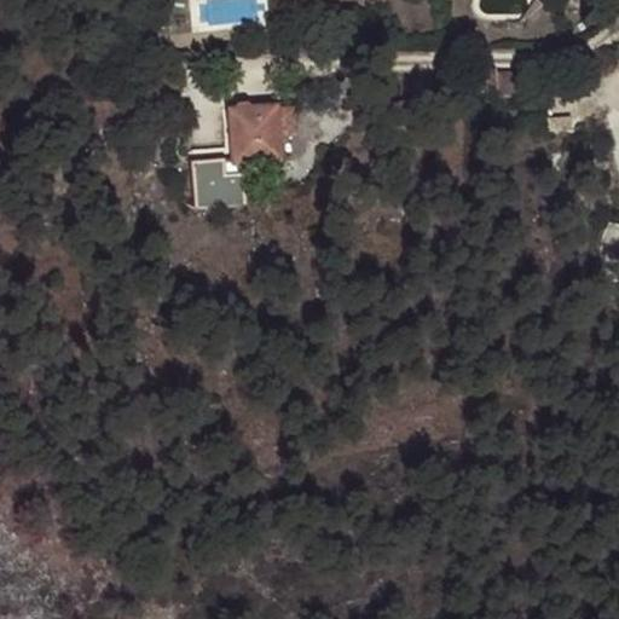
[(541,0),(537,0),(524,21),(527,21),(545,5),(541,0)]
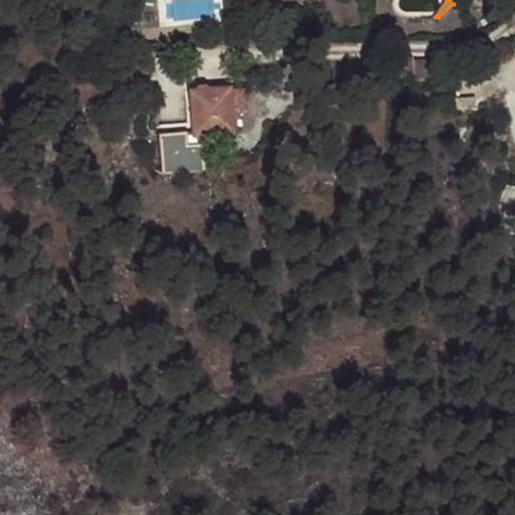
[(413,72),(413,76),(442,78),(442,57),(412,56),(413,72)]
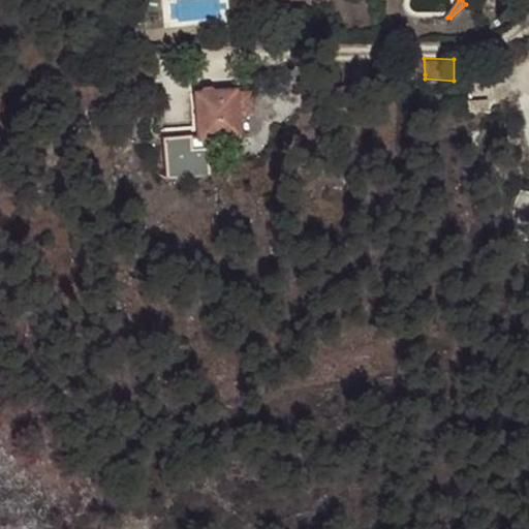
[(239,132),(238,107),(237,90),(237,87),(194,90),(198,135),(239,132)]
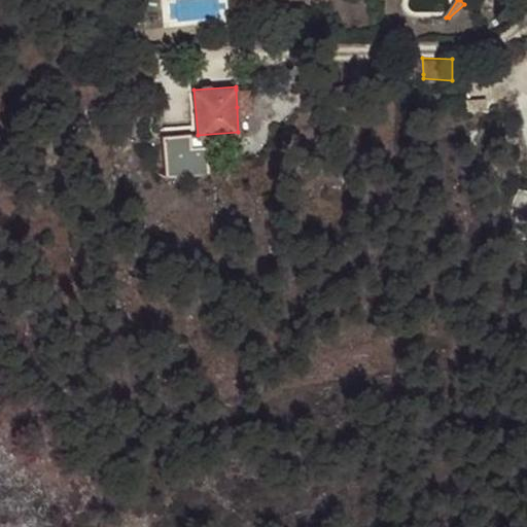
[(236,90),(237,107),(249,106),(248,89),(236,90)]
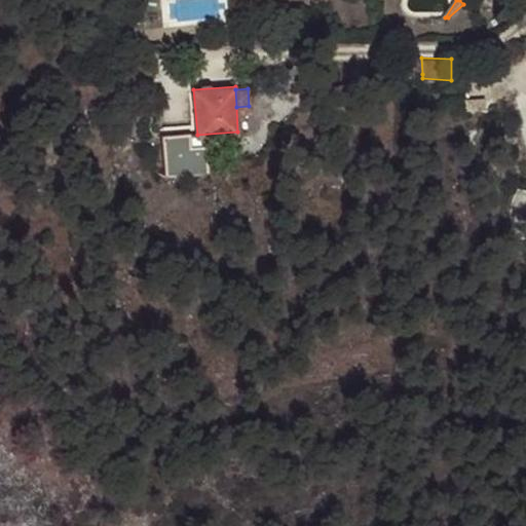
[(165,171),(208,167),(205,143),(191,144),(190,130),(161,133),(165,171)]
